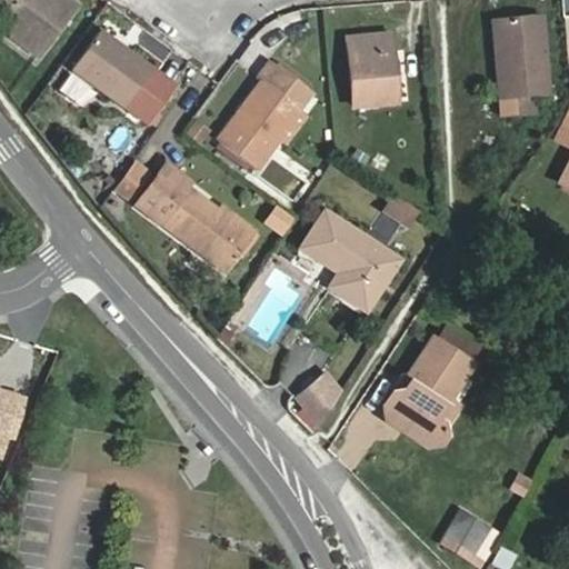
[(76,6),(67,0),(0,0),(0,3),(8,9),(10,37),(38,57),(76,6)]
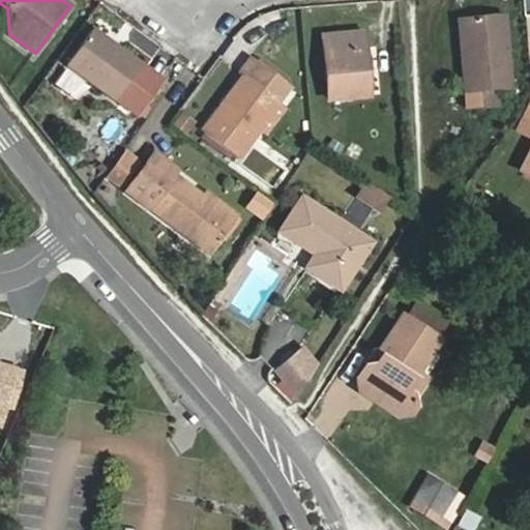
[(496,88),(510,87),(505,17),(469,20),(471,46),(462,47),(466,108),(497,105),(496,88)]
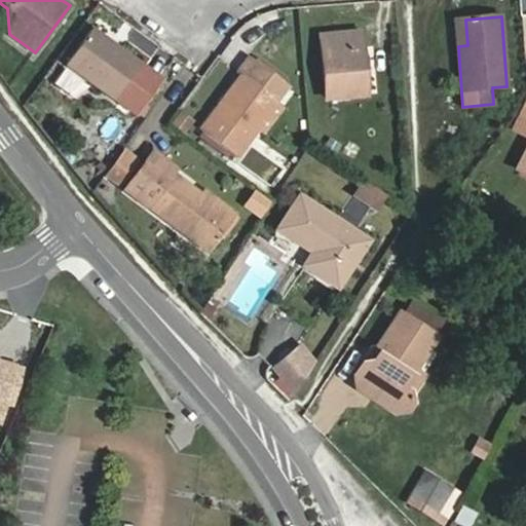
[(137,115),(162,80),(91,29),(67,65),(137,115)]
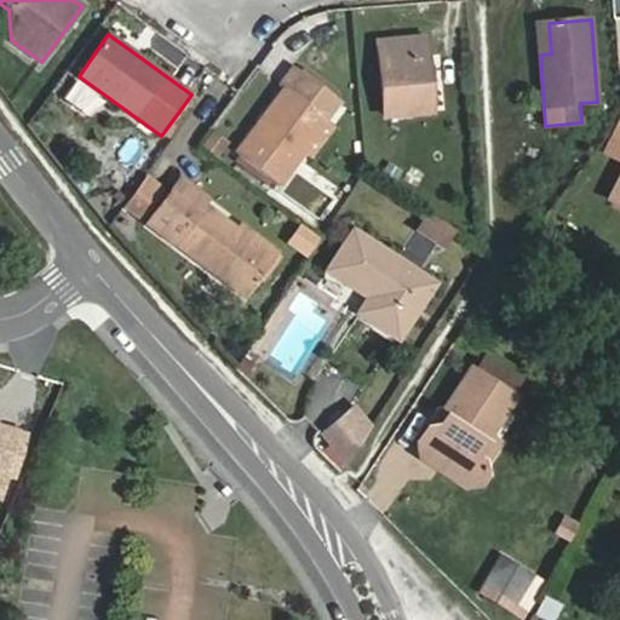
[(424,39),(379,42),(384,114),(430,110),(424,39)]
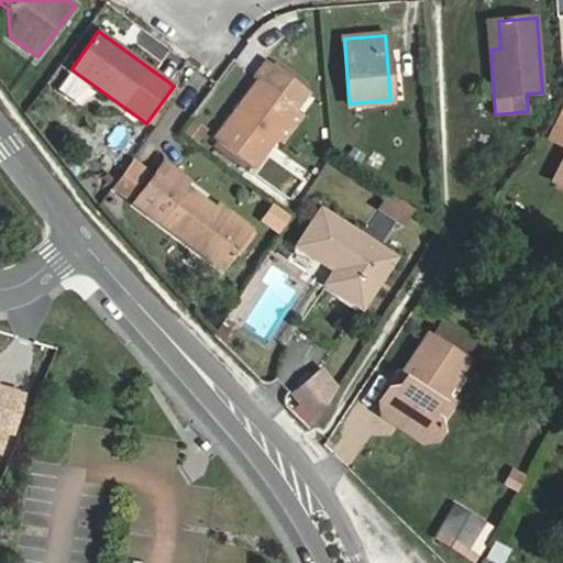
[(254,166),(308,94),(266,63),(254,80),(257,83),(217,138),(254,166)]
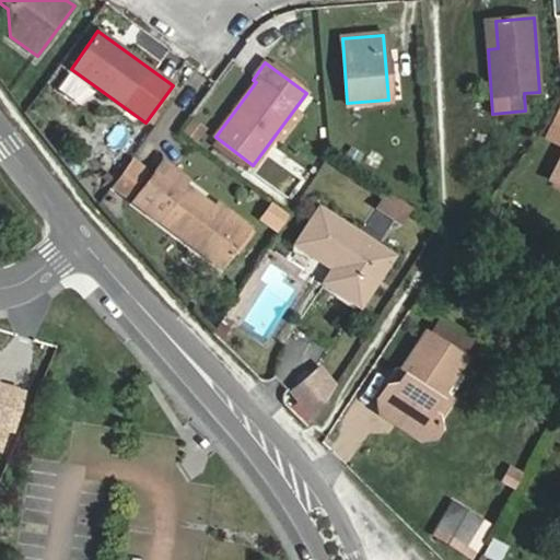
[(130,161),(112,187),(126,198),(146,171),(130,161)]
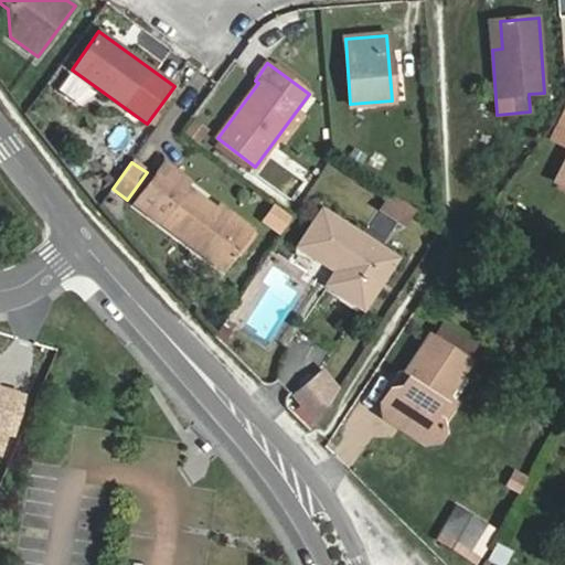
[(220,206),(216,210),(185,187),(189,182),(162,162),(132,201),(224,272),(254,232),(220,206)]
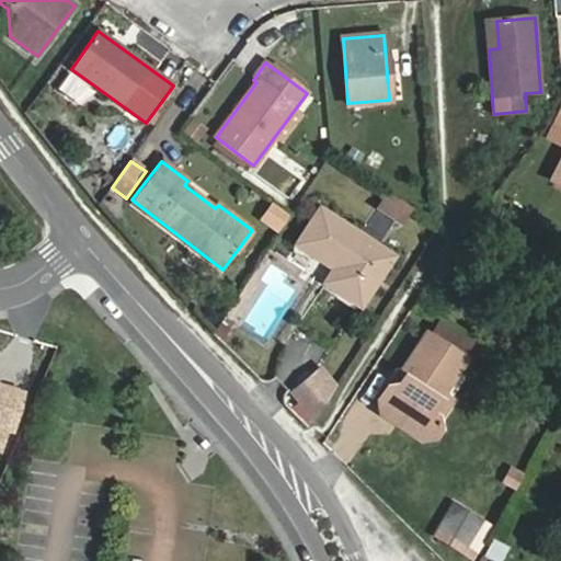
[(560,161),(551,181),(560,185),(560,161)]
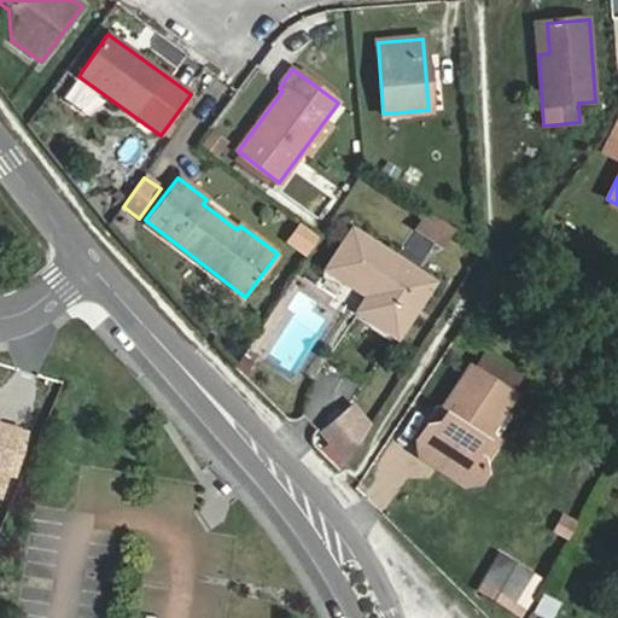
[(445,249),(458,228),(426,209),(414,231),(445,249)]
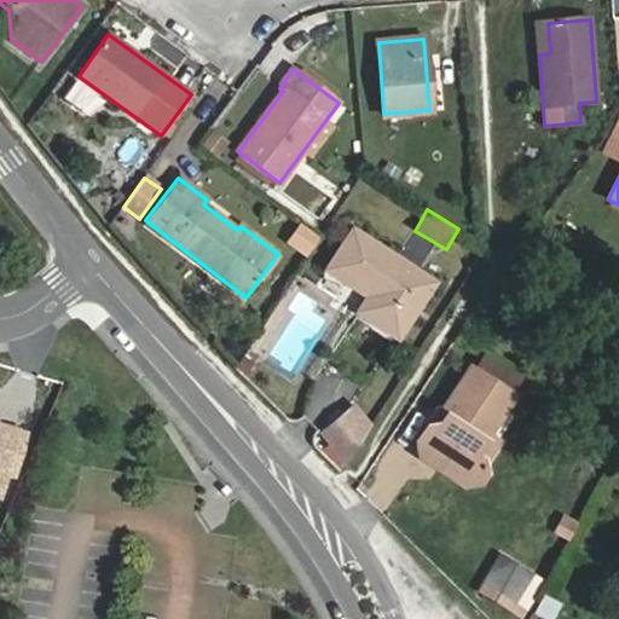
[(397,336),(431,283),(352,233),(328,271),(368,299),(359,312),(397,336)]
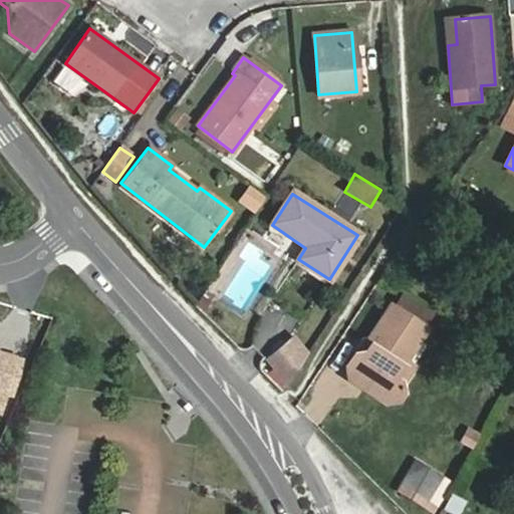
[(394,380),(425,330),(390,308),(368,342),(370,344),(363,354),(353,356),(346,367),(349,380),(386,404),(398,402),(402,395),(399,383),(394,380)]
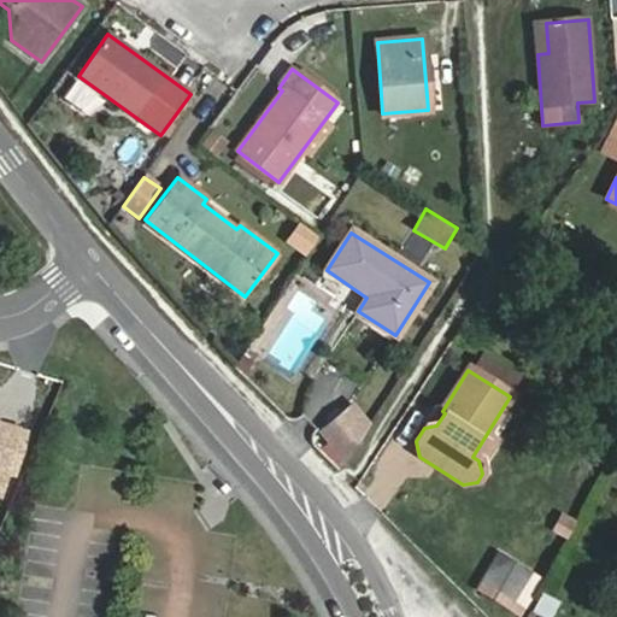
[(317,432),(340,458),(377,428),(353,400),(317,432)]
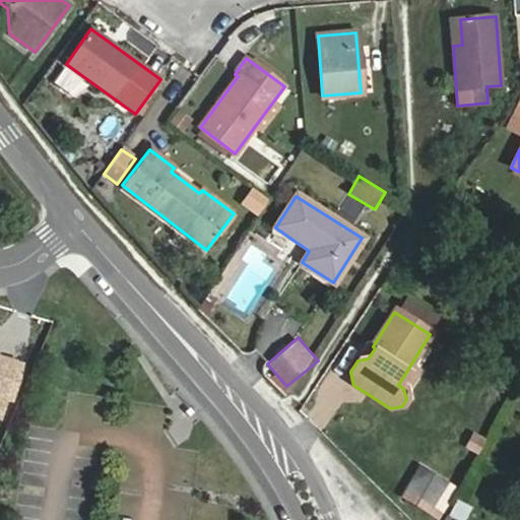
[(0,391),(19,396),(37,354),(1,347),(0,350),(0,391)]
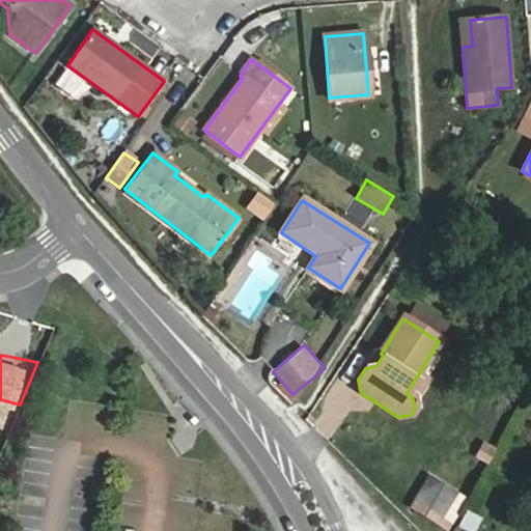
[(482,441),(476,457),(491,464),(497,448),(482,441)]
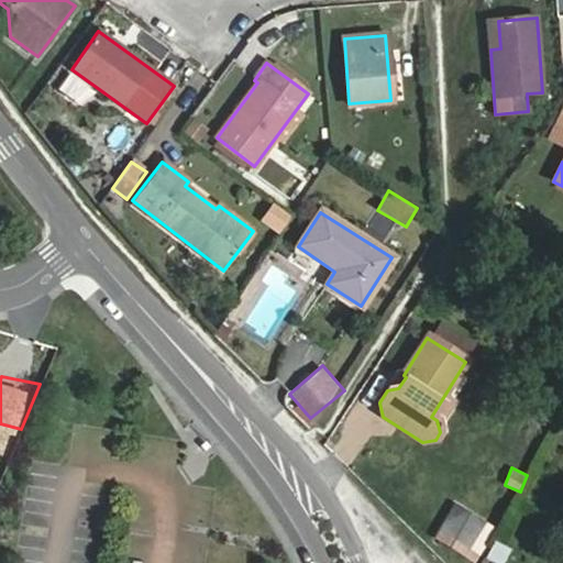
[(487,525),(453,507),(437,539),(471,556),(487,525)]
